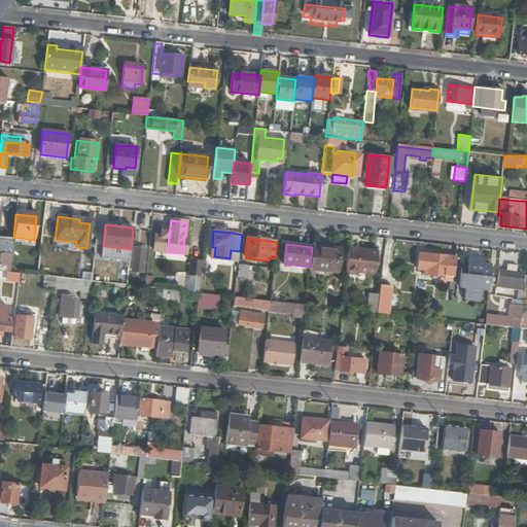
[(312,247),(310,267),(310,270),(338,273),(340,250),(312,247)]
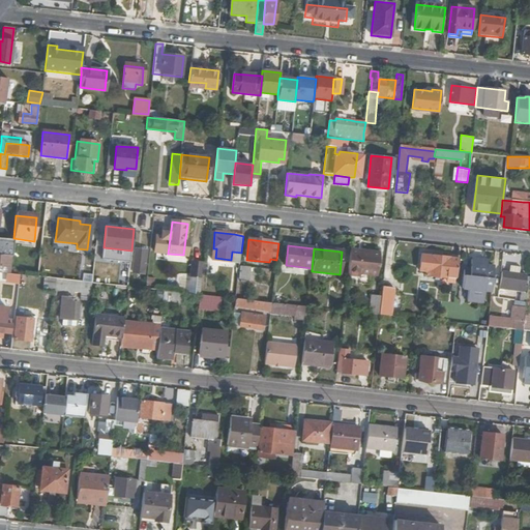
[(351,248),(348,275),(359,277),(360,273),(377,275),(380,253),(351,248)]
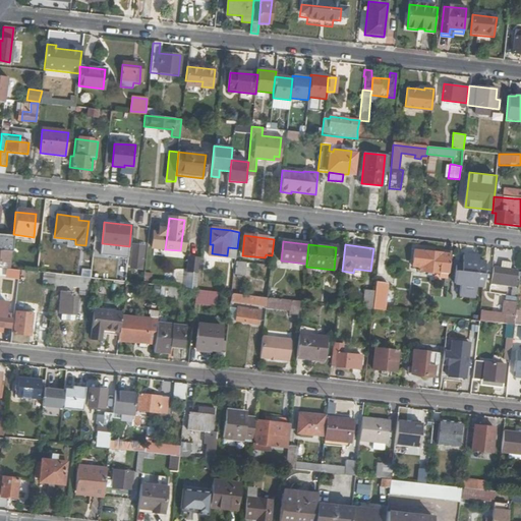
[(132,246),(131,264),(141,266),(143,247),(132,246)]
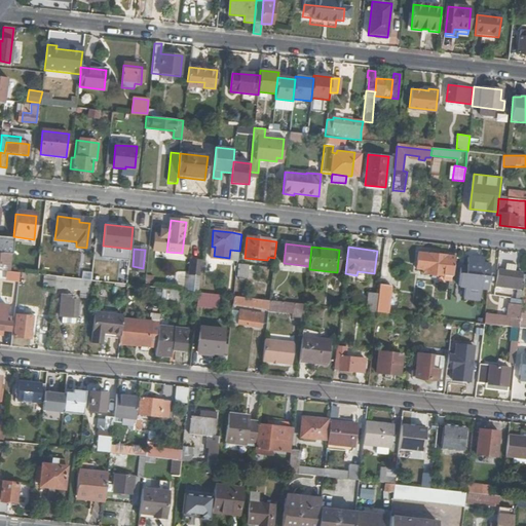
[(0,253),(0,271),(9,272),(11,255),(7,254),(0,253)]
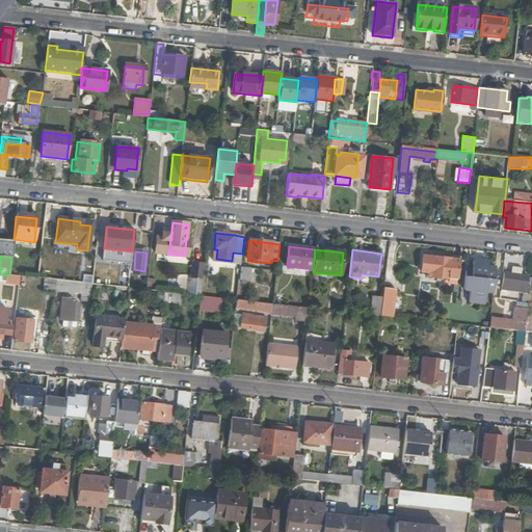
[(424,257),(422,273),(430,274),(429,278),(458,282),(461,258),(454,257),(453,260),(424,257)]
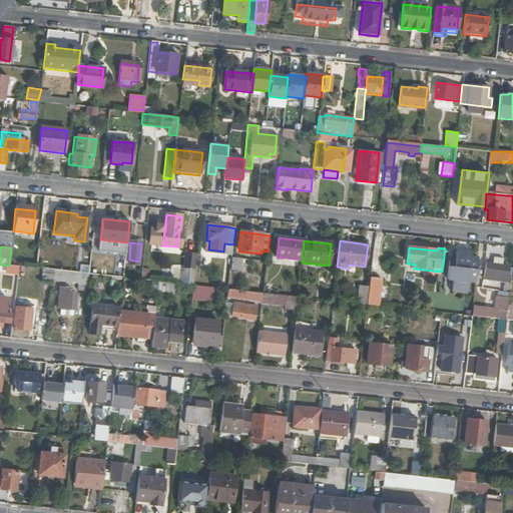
[(450,266),(448,277),(471,280),(470,292),(475,292),(479,258),(472,257),(472,251),(457,249),(456,261),(455,266),(450,266)]
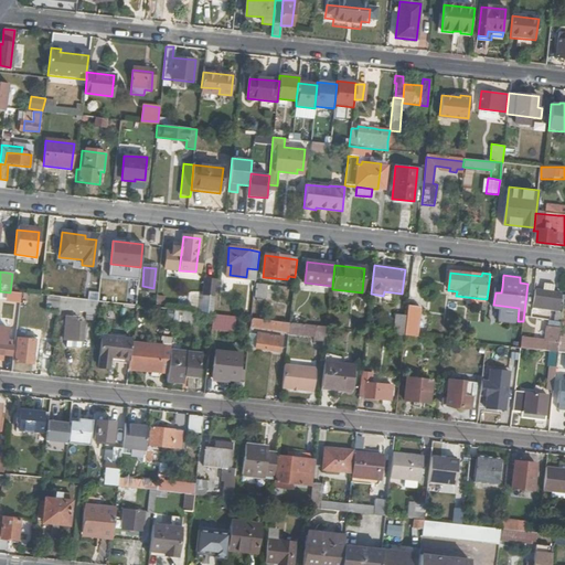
[(99,279),(97,300),(120,304),(121,289),(117,289),(118,281),(99,279)]
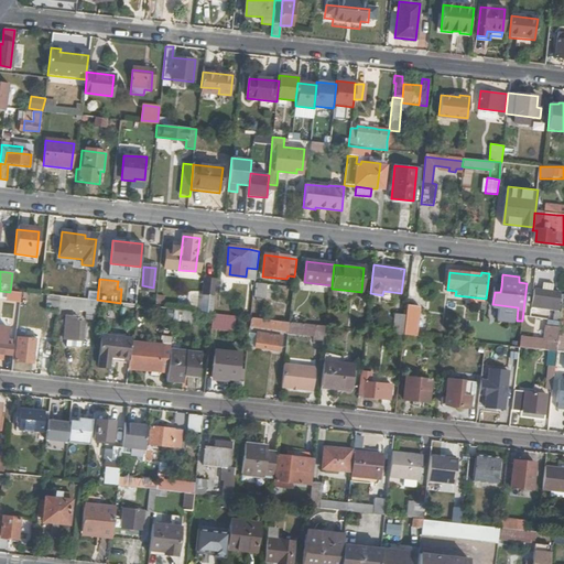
[(544,282),(543,290),(554,291),(555,283),(544,282)]
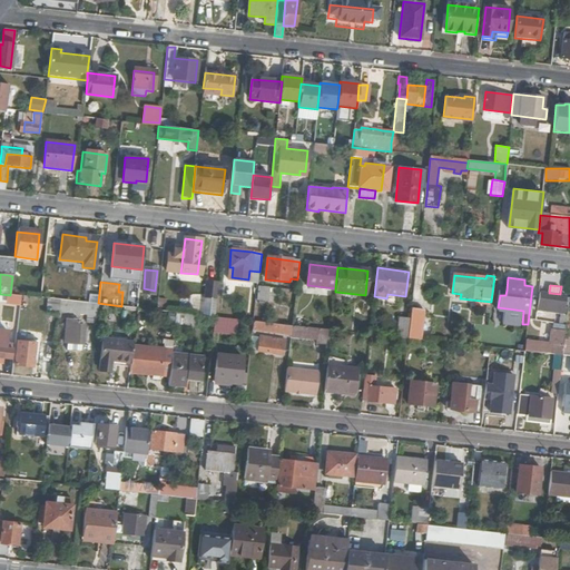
[(257,301),(276,302),(276,287),(258,286),(257,301)]
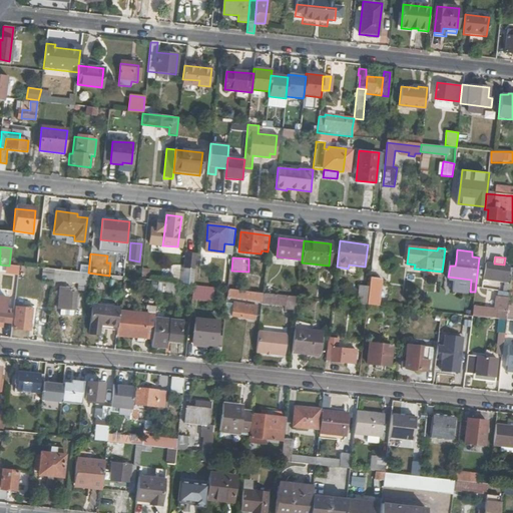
[(486,263),(485,274),(493,276),(493,280),(506,281),(504,292),(510,292),(512,277),(508,276),(509,266),(504,265),(494,264),(486,263)]
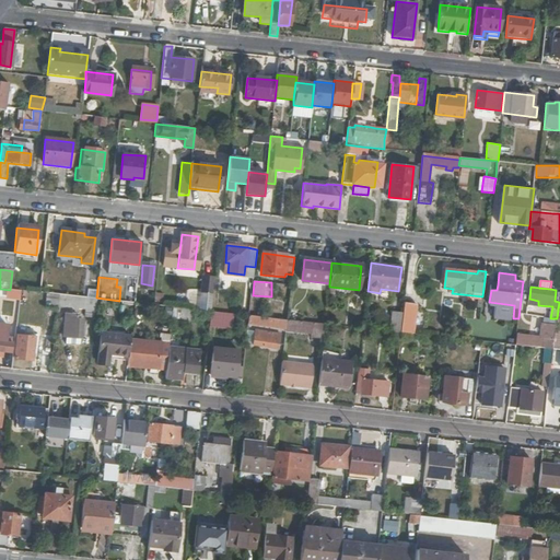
[(197,292),(196,311),(210,312),(212,294),(197,292)]
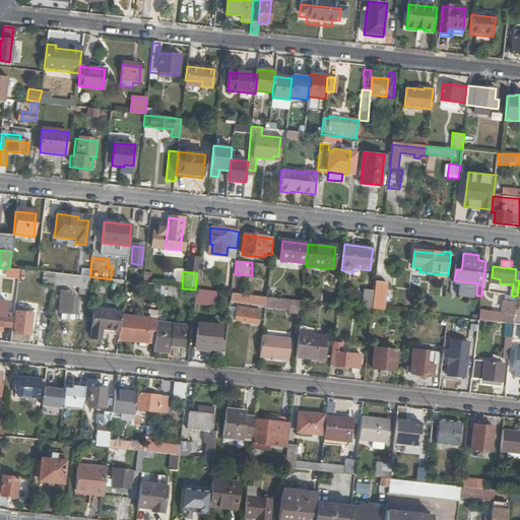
[(43,273),(41,286),(53,287),(53,284),(54,274),(43,273)]
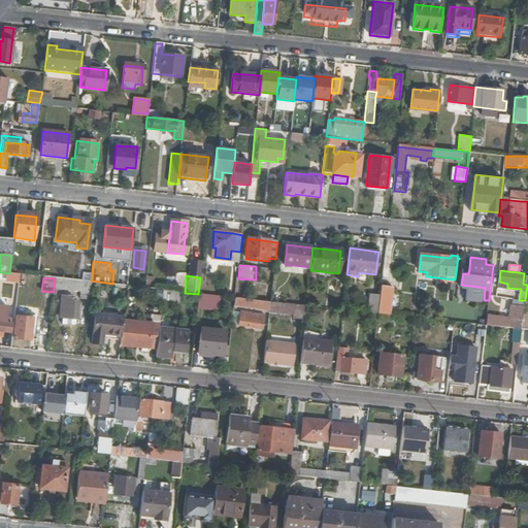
[(55,278),(54,289),(79,292),(79,295),(89,296),(91,283),(55,278)]
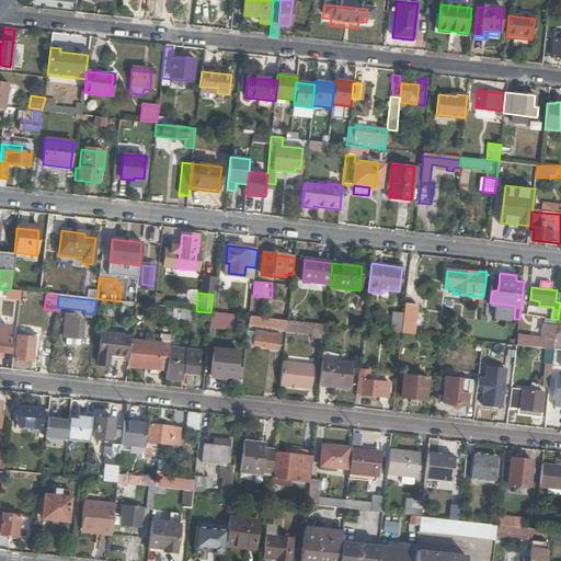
[(173,308),(172,318),(189,320),(190,310),(173,308)]
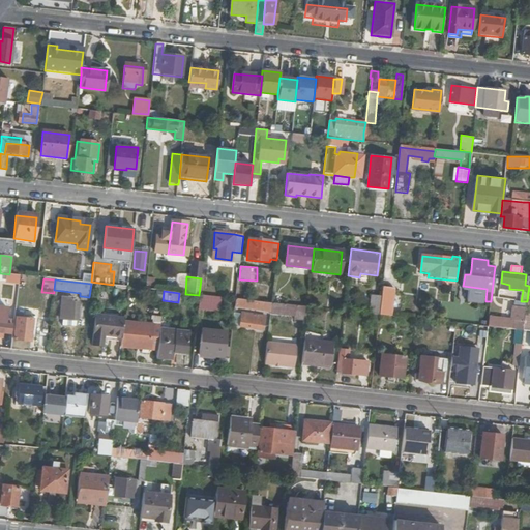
[(383,293),(380,316),(390,317),(393,294),(383,293)]
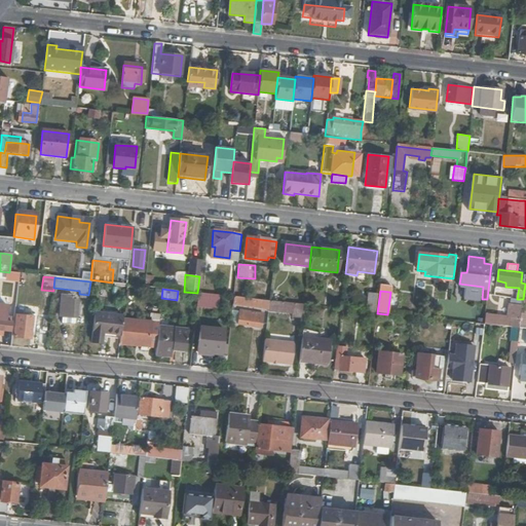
[(198,293),(196,307),(218,309),(219,296),(198,293)]
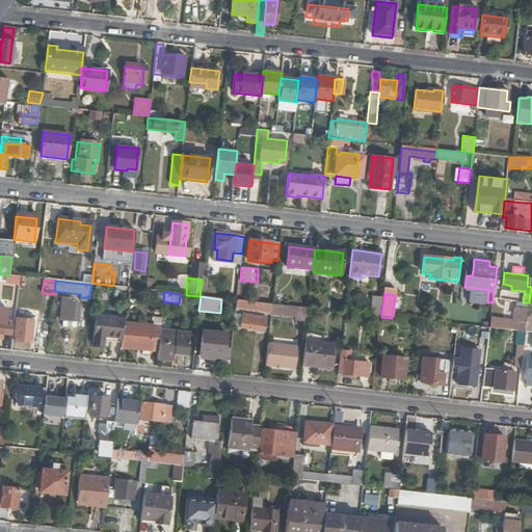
[(381,317),(383,298),(373,297),(371,315),(381,317)]
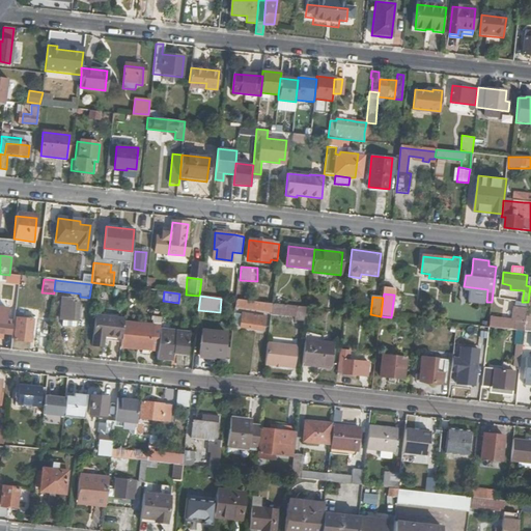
[(62,299),(60,318),(62,318),(77,320),(78,320),(80,304),(72,303),(73,300),(62,299)]
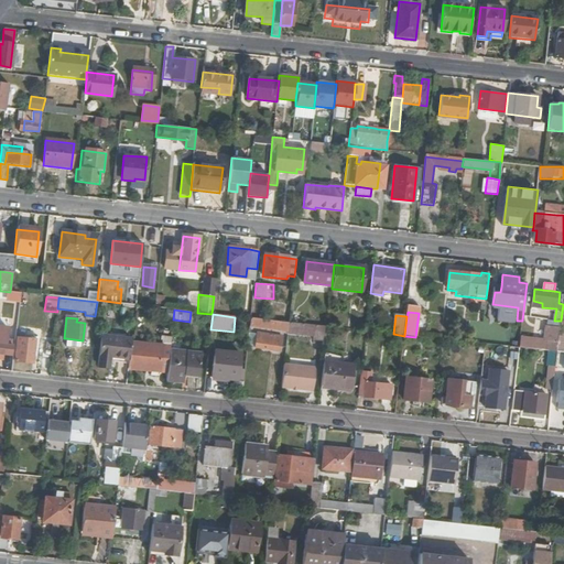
[(107,318),(104,326),(120,328),(122,322),(107,318)]
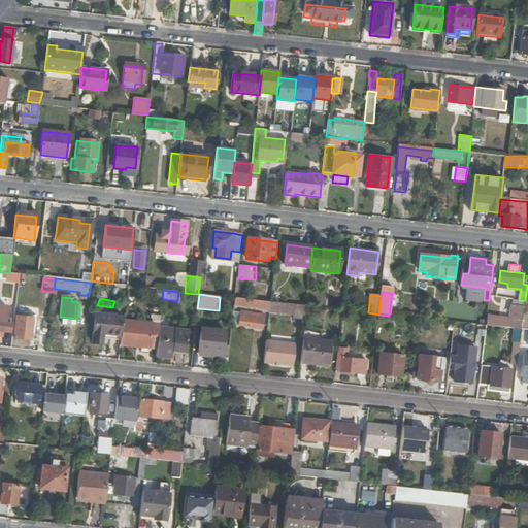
[(234,298),(234,305),(270,309),(270,302),(234,298)]
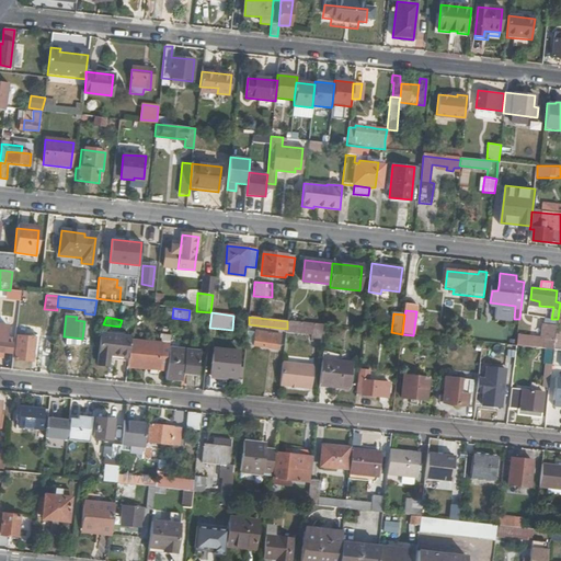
[(287,321),(287,329),(286,330),(310,333),(309,336),(320,338),(319,347),(322,347),(324,325),(287,321)]
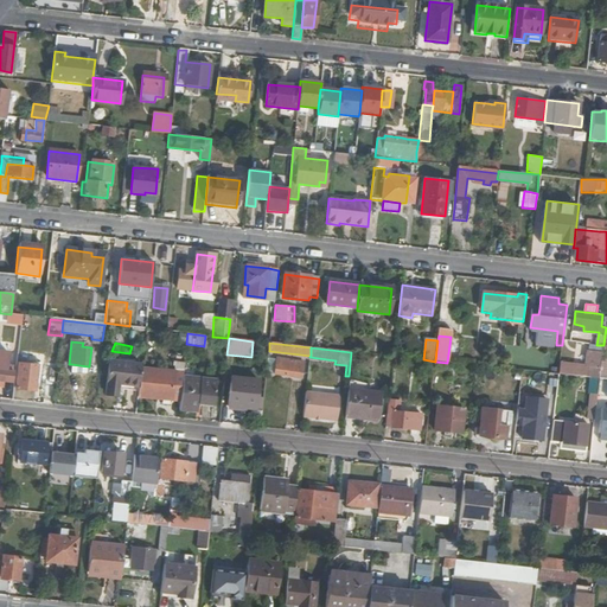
[(20,351),(17,390),(34,391),(36,378),(33,378),(36,352),(20,351)]
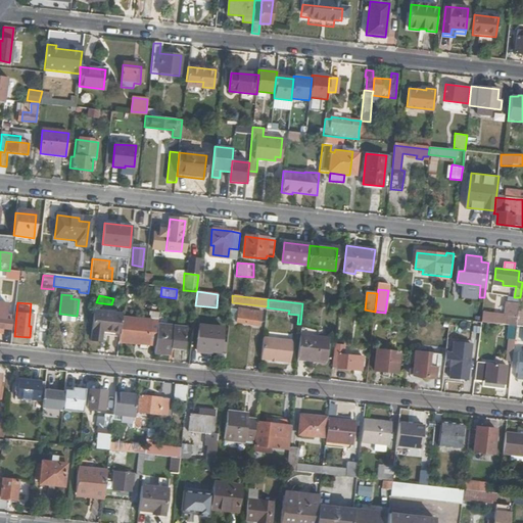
[(508,302),(506,326),(517,326),(518,311),(519,304),(508,302)]
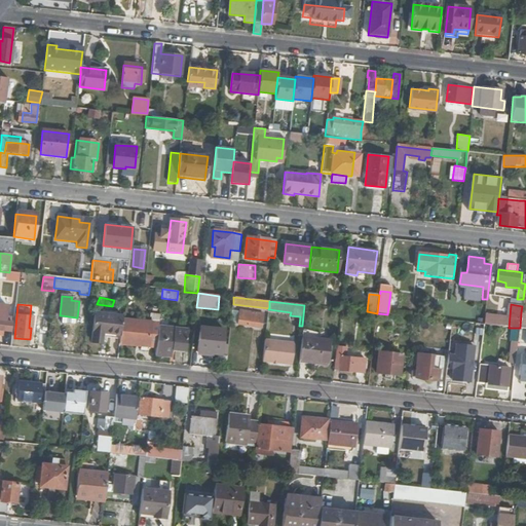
[(95,310),(91,340),(102,341),(103,331),(120,334),(122,313),(95,310)]
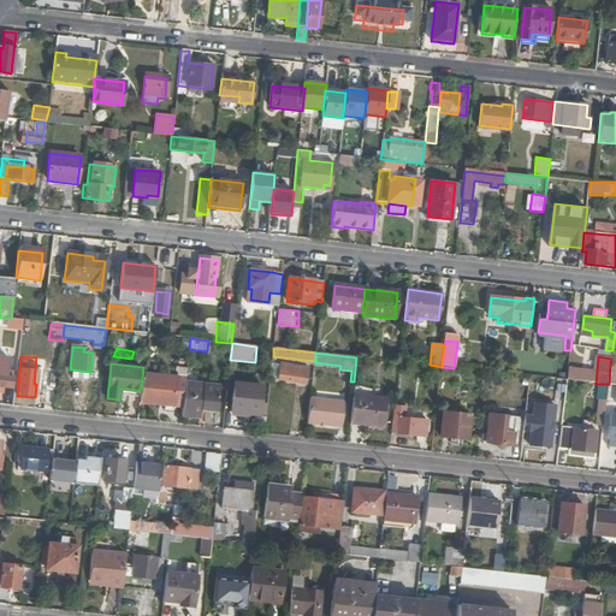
[(272,363),(270,379),(280,380),(282,363),(272,363)]
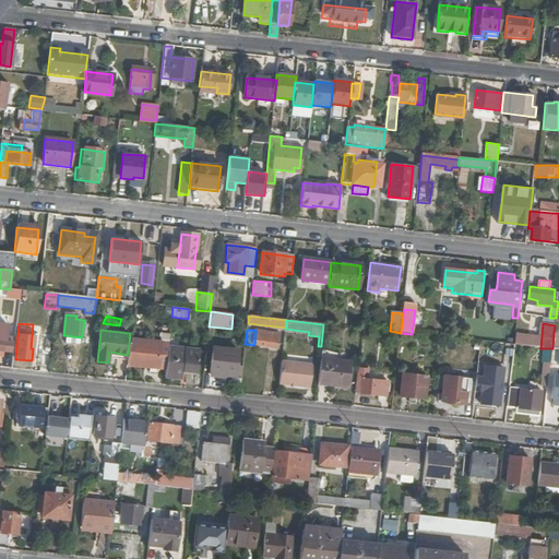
[(256,330),(254,345),(276,347),(277,333),(256,330)]
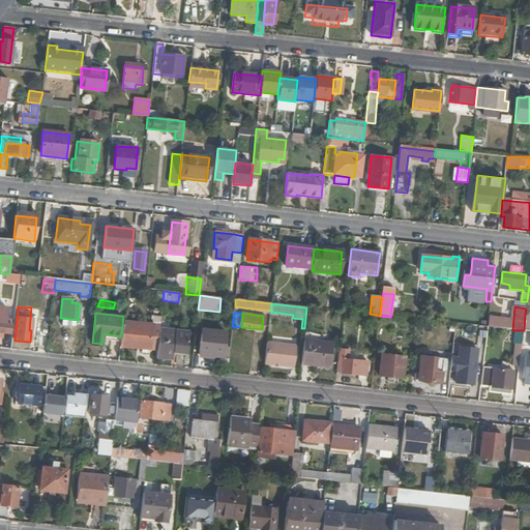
[(489,317),(488,327),(497,328),(498,318),(489,317)]
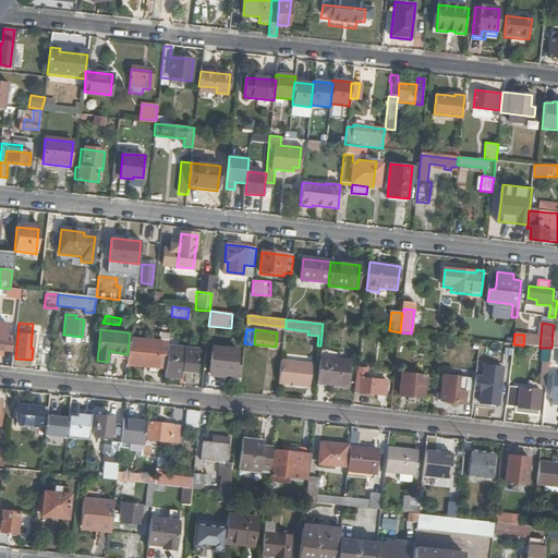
[(0,351),(3,351),(10,352),(12,337),(0,335),(0,351)]
